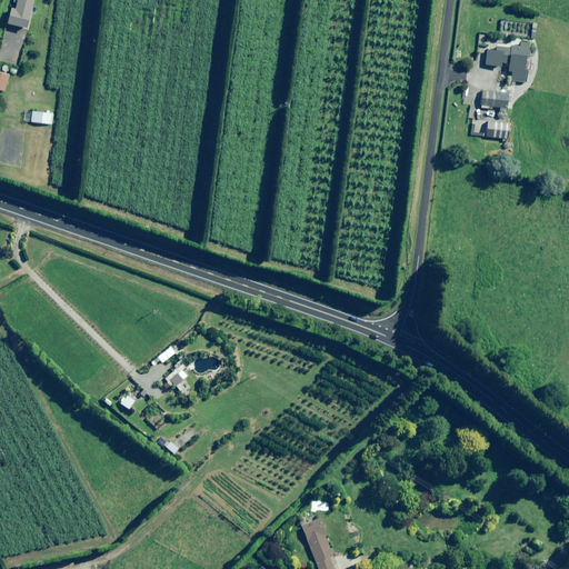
[(32,0),(16,0),(13,10),(10,9),(6,23),(25,29),(32,0)]
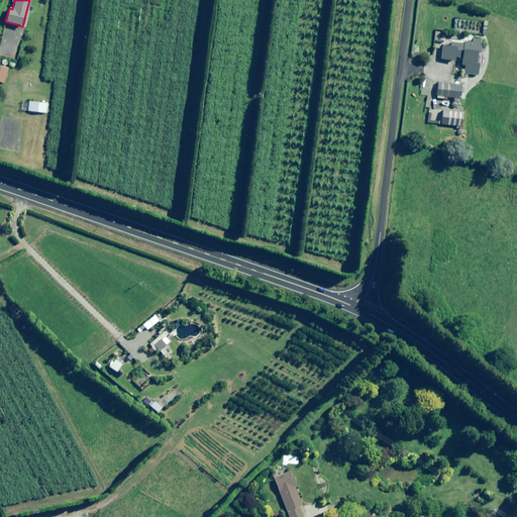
[(439,58),(452,61),(452,57),(461,58),(459,65),(463,66),(461,74),(475,76),(477,64),(482,65),(483,56),(479,56),(482,40),(473,39),(473,43),(463,42),(463,44),(450,41),(450,45),(441,44),(439,58)]
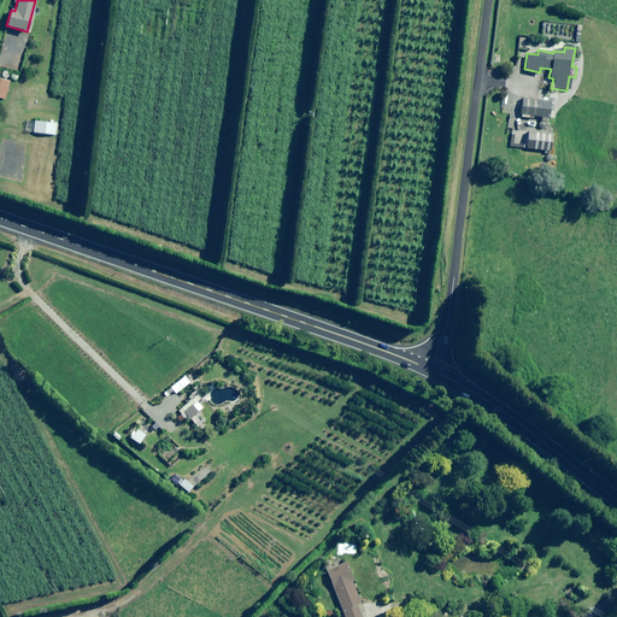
[(19,87),(11,84),(10,92),(17,94),(19,87)]
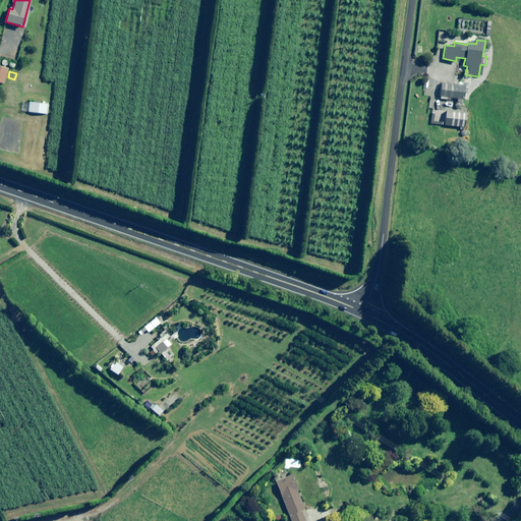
[(455,104),(454,109),(460,110),(460,107),(462,108),(465,87),(441,83),(440,99),(449,100),(450,98),(457,99),(456,104),(455,104)]
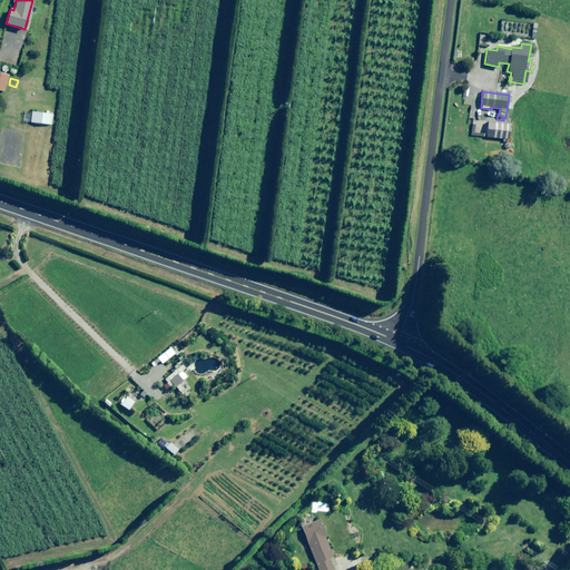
[(53,115),(32,112),(31,123),(52,125),(53,115)]
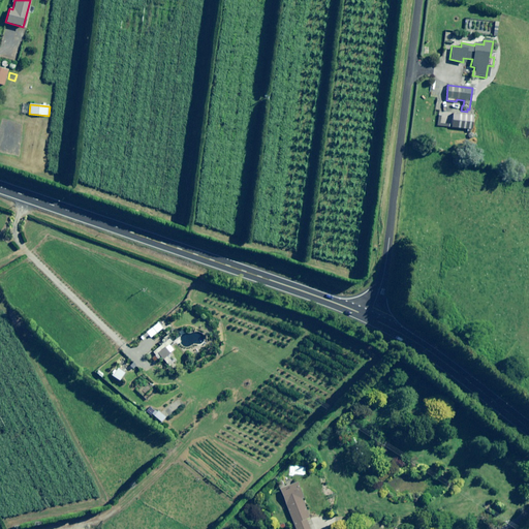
[(172,343),(168,339),(152,353),(157,360),(160,356),(168,366),(174,362),(168,356),(168,353),(164,348),(172,343)]
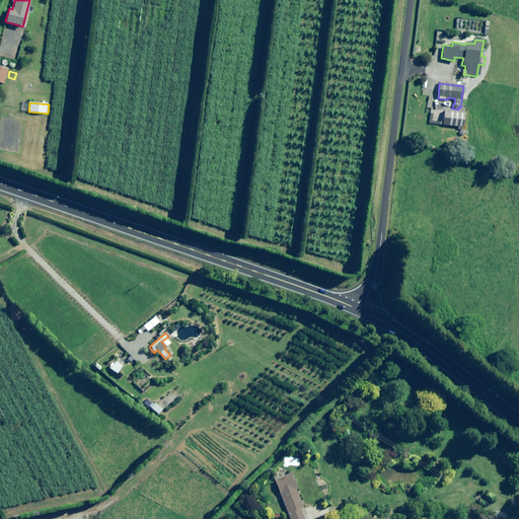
[(114,364),(112,363),(108,368),(117,374),(122,366),(116,362),(114,364)]
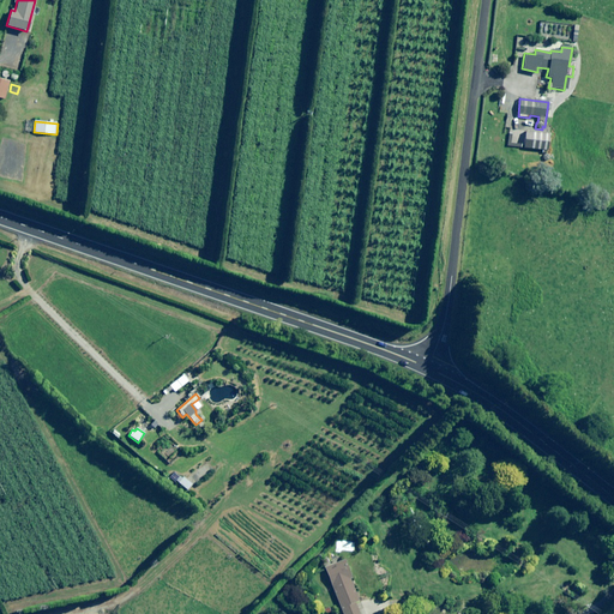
[(350,577),(344,561),(325,569),(342,613),(365,613),(361,603),(359,605),(348,577),(350,577)]
